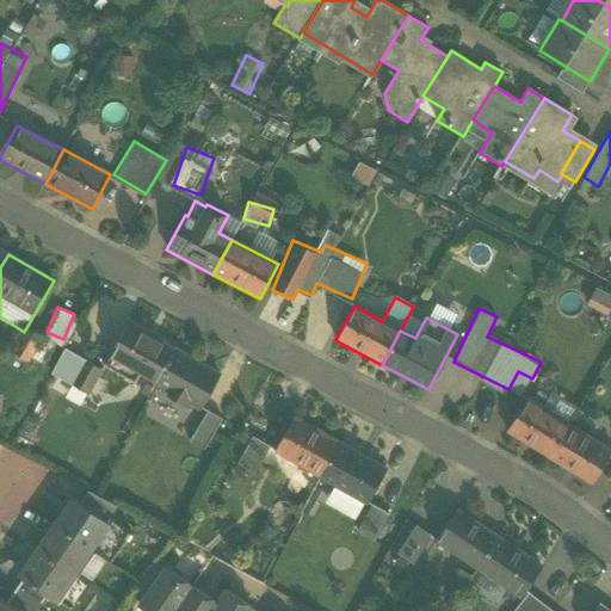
[(129,323),(105,365),(136,382),(140,375),(155,383),(174,349),(129,323)]
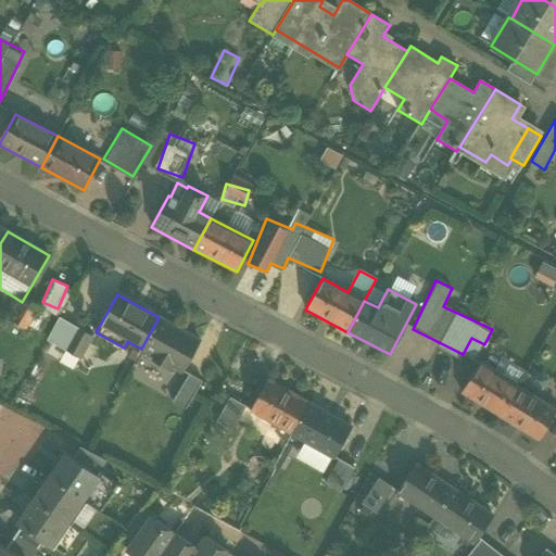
[(159,317),(141,349),(154,356),(152,361),(168,369),(171,366),(182,371),(200,341),(159,317)]
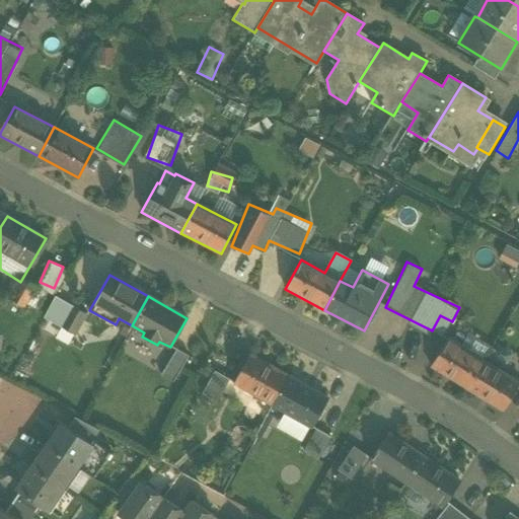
[(59,328),(75,336),(87,312),(71,304),(59,328)]
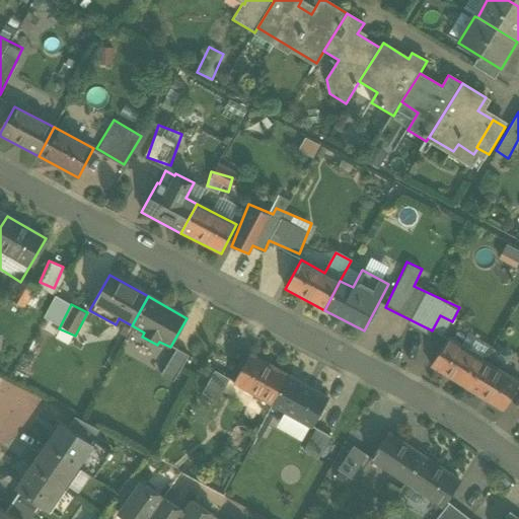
[(466,389),(484,361),(447,339),(431,367),(466,389)]
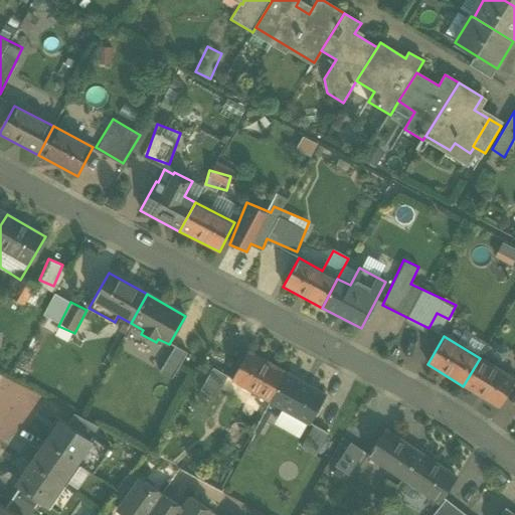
[(172,344),(162,372),(175,377),(185,349),(172,344)]
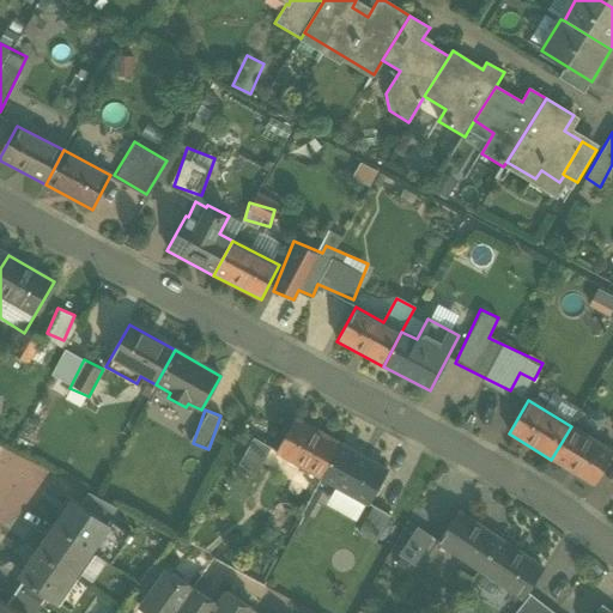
[(322,479),(341,444),(295,419),(275,454),(322,479)]
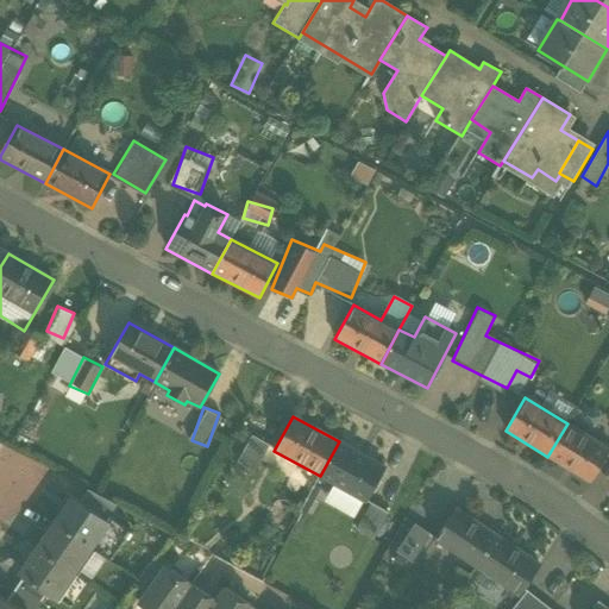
[(590,483),(608,452),(608,449),(567,424),(547,457),(590,483)]
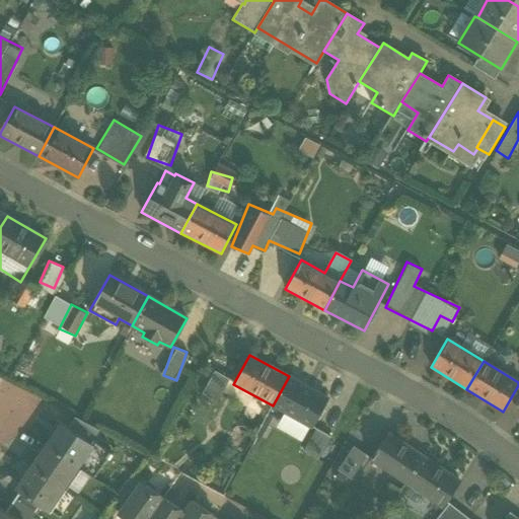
[(218,399),(230,377),(215,369),(202,391),(218,399)]
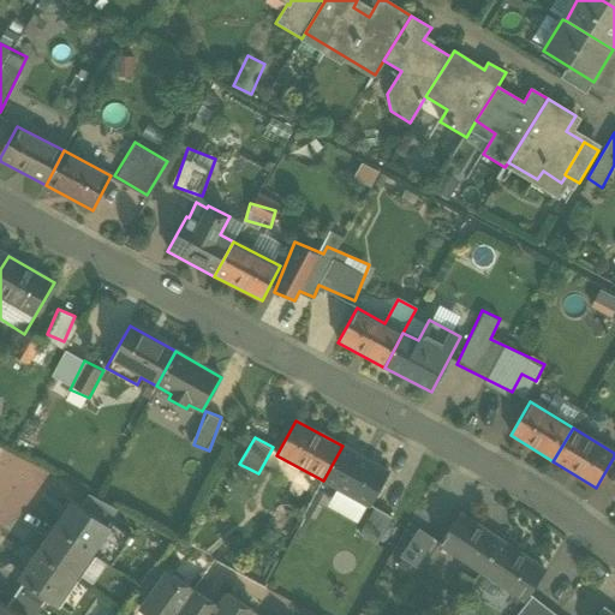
[(369,506),(388,472),(342,446),(323,481),(369,506)]
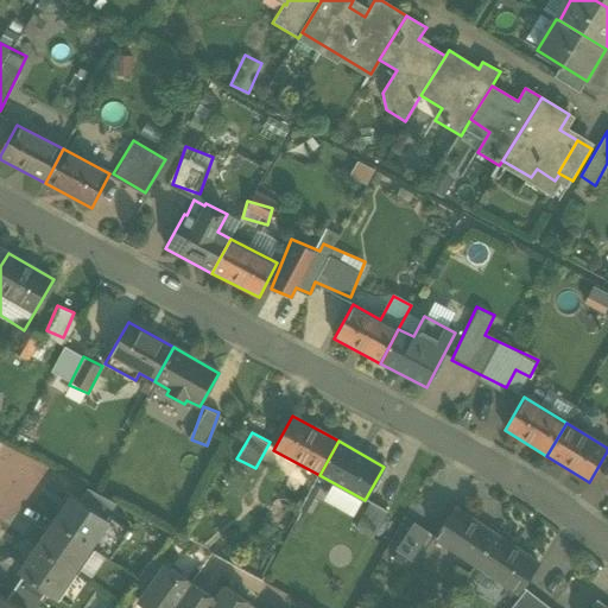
[(80,501),(106,520),(116,504),(88,489),(80,501)]
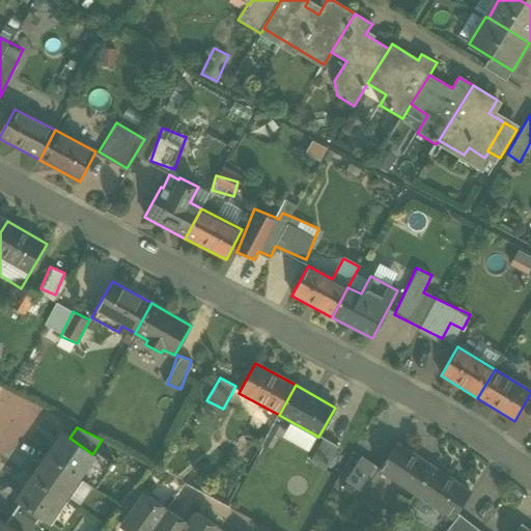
[(70,438),(62,434),(47,456),(82,480),(95,490),(111,468),(112,469),(115,465),(98,452),(95,455),(92,454),(70,438)]
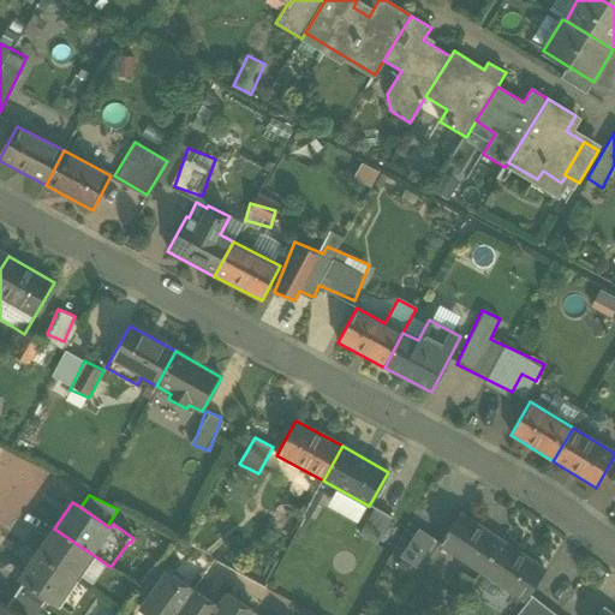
[(375,506),(358,531),(378,543),(394,518),(375,506)]
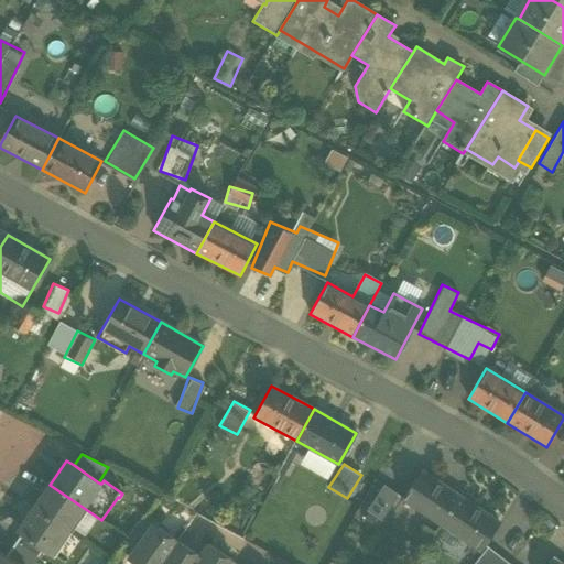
[(441,525),(461,496),(421,470),(402,500),(441,525)]
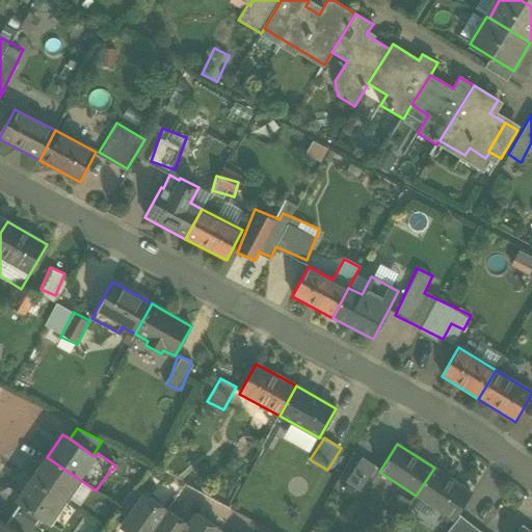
[(361,490),(377,466),(362,455),(345,479),(361,490)]
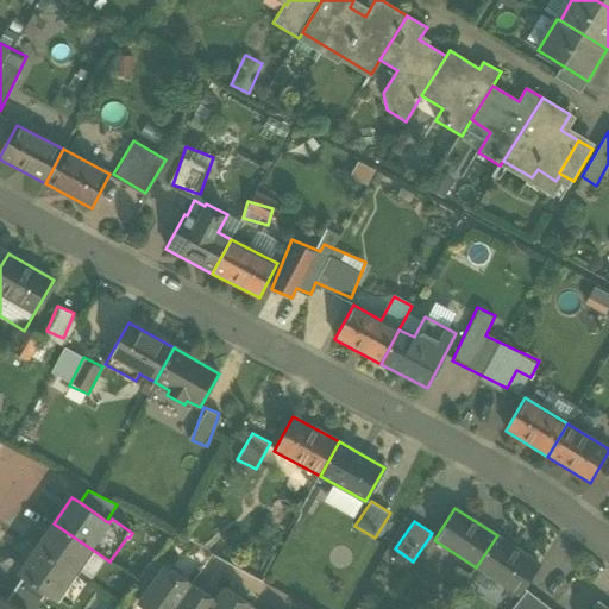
[(94,551),(54,523),(36,548),(76,577),(94,551)]
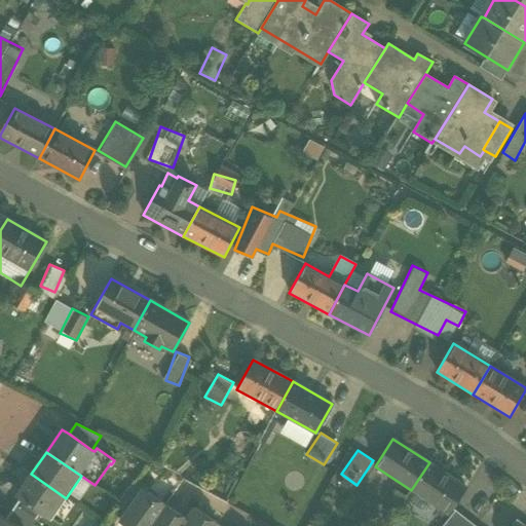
[(447,514),(465,486),(429,462),(411,490),(447,514)]
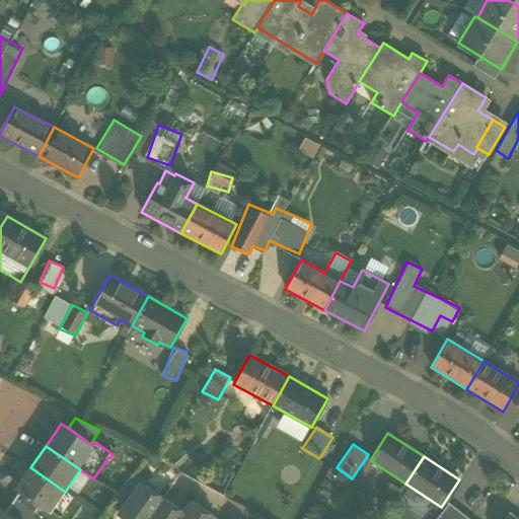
[(65,492),(30,467),(15,490),(19,492),(41,507),(51,513),(65,492)]
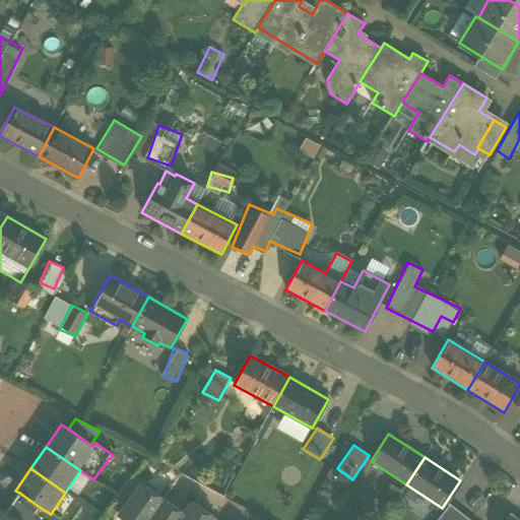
[(124,519),(148,519),(165,499),(142,483),(119,517),(124,519)]
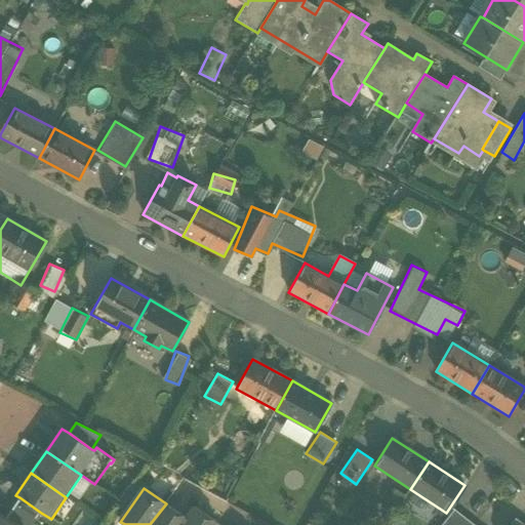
[(19,497),(12,508),(34,523),(41,513),(19,497)]
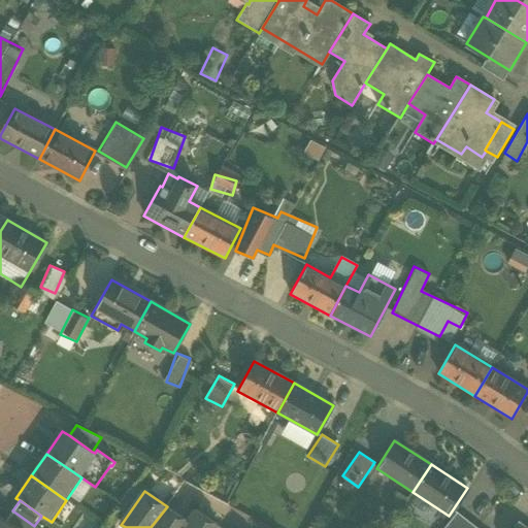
[(184,527),(189,522),(167,506),(151,527),(184,527)]
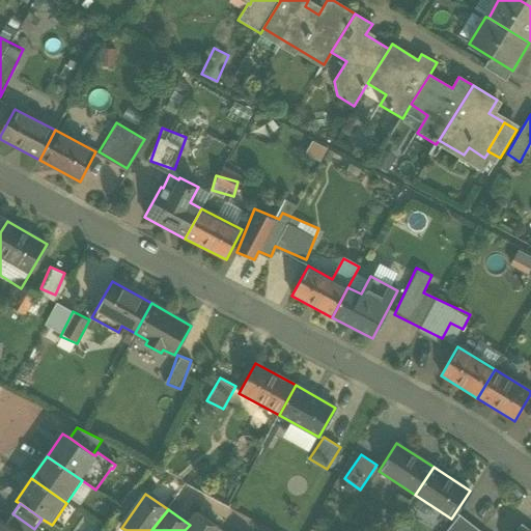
[(32,530),(34,529),(12,513),(5,524),(16,530),(32,530)]
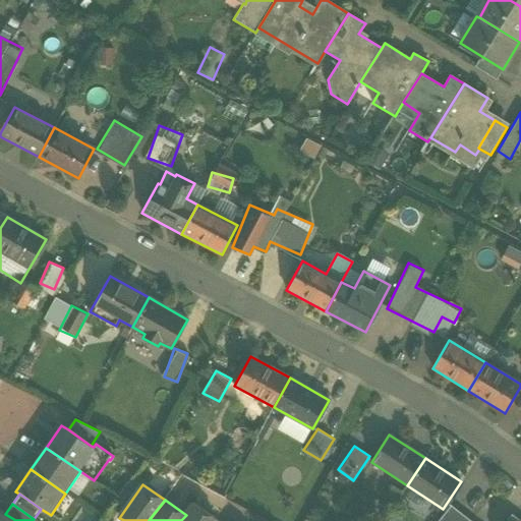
[(215,520),(217,519),(194,504),(186,515),(181,520),(215,520)]
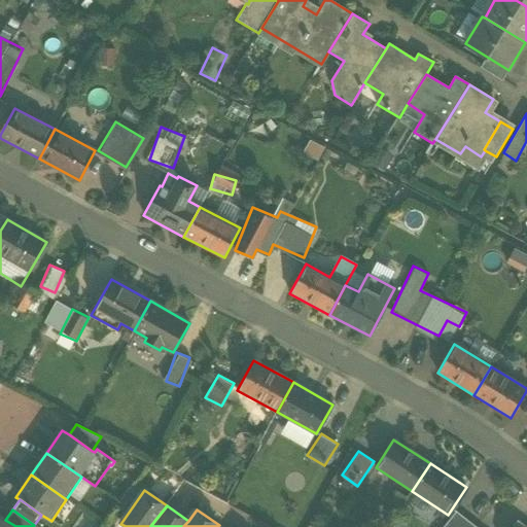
[(478,526),(455,510),(442,526),(478,526)]
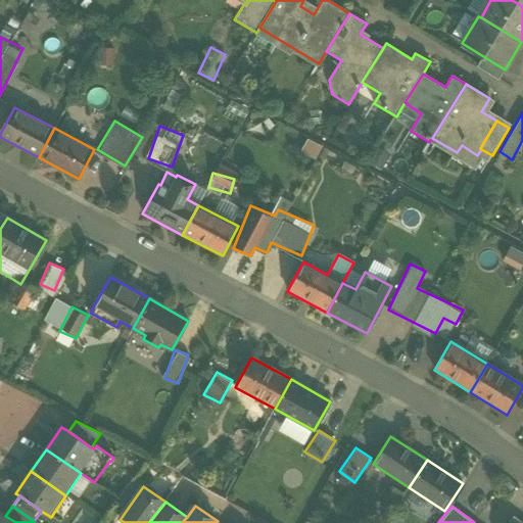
[(15,522),(5,516),(0,512),(0,522),(15,522)]
